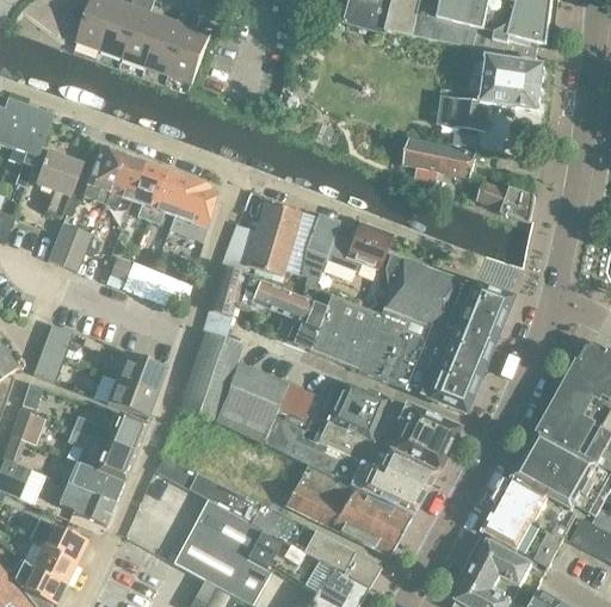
[(84,19),(78,36),(75,39),(99,49),(117,0),(90,0),(87,11),(75,6),(73,16),(84,19)]
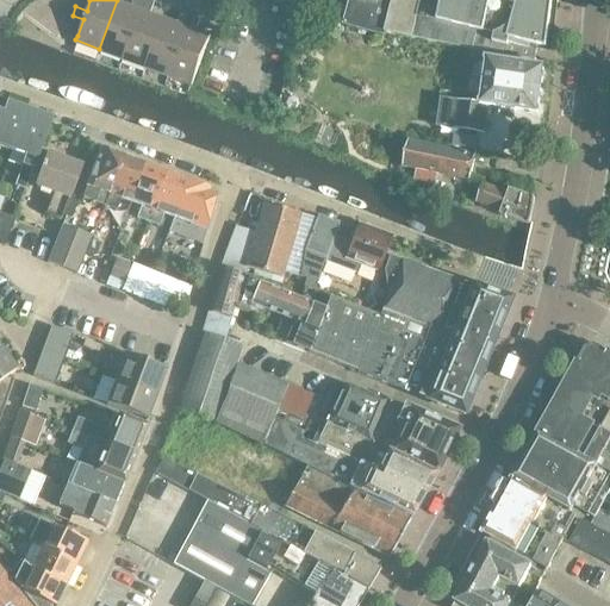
[(99,49),(122,57),(142,0),(132,0),(131,4),(120,0),(117,0),(99,49)]
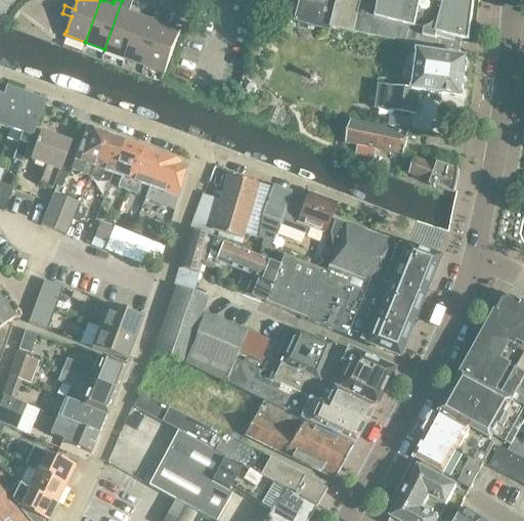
[(122,0),(104,49),(125,56),(140,12),(129,8),(132,0),(122,0)]
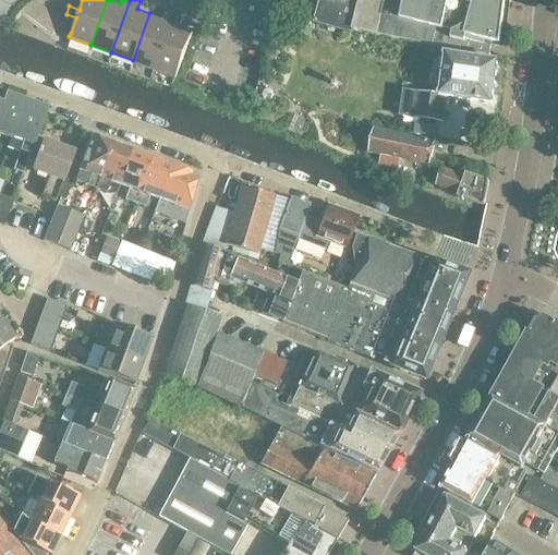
[(319,0),(314,20),(352,31),(352,28),(351,28),(359,0),(319,0)]
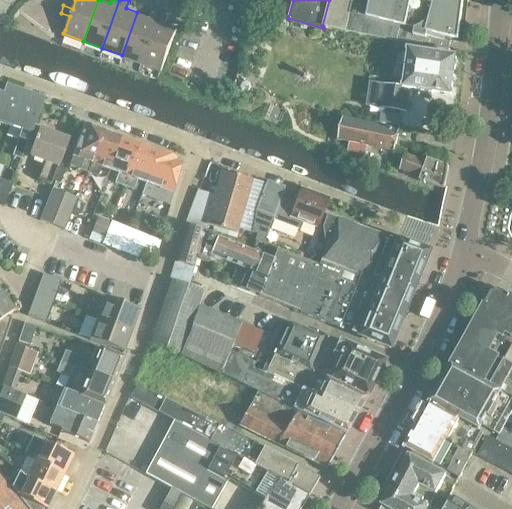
[(450,39),(458,40),(463,0),(329,0),(322,26),(323,26),(450,46),(450,39)]
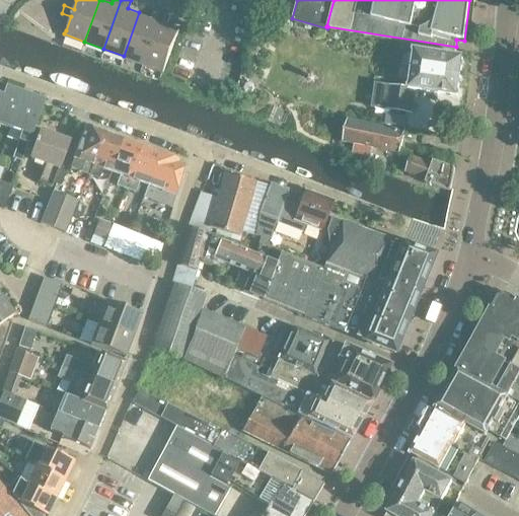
[(124,56),(143,63),(162,10),(154,7),(150,16),(139,12),(124,56)]
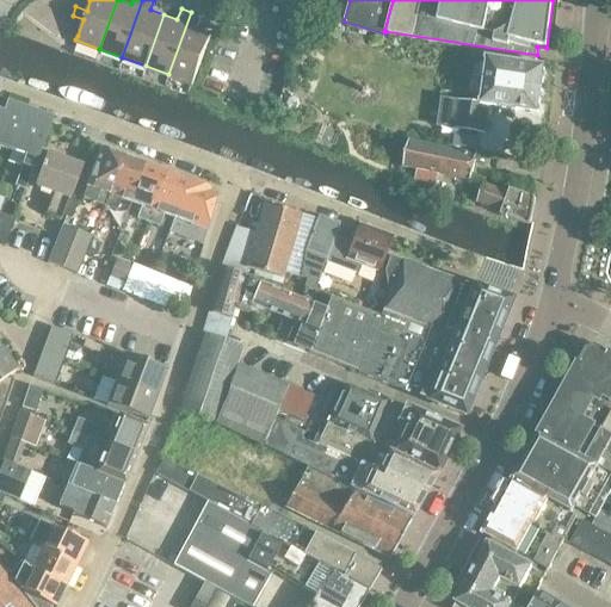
[(196,26),(201,16),(191,12),(168,74),(192,82),(210,32),(196,26)]
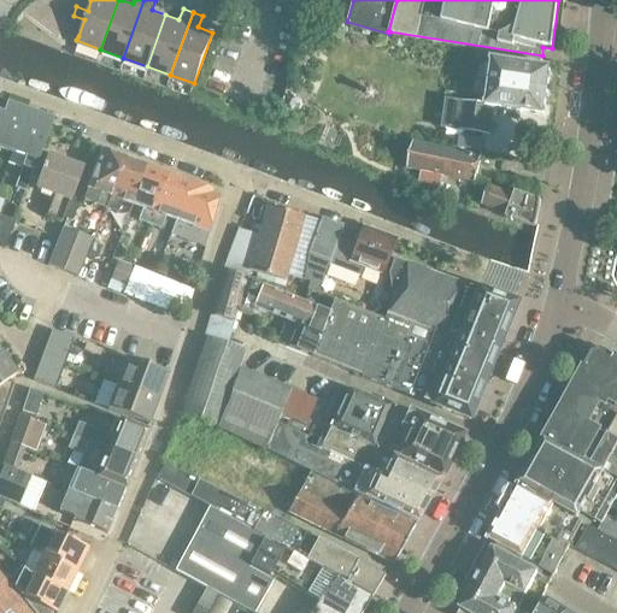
[(462,99),(459,128),(465,128),(483,131),(489,131),(493,104),(542,111),(550,65),(492,57),(486,101),(468,100),(462,99)]
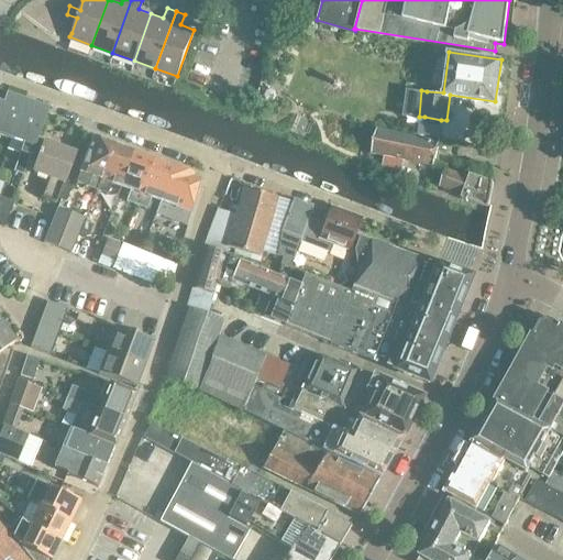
[(0,100),(0,132),(9,135),(23,98),(7,92),(3,101),(0,100)]
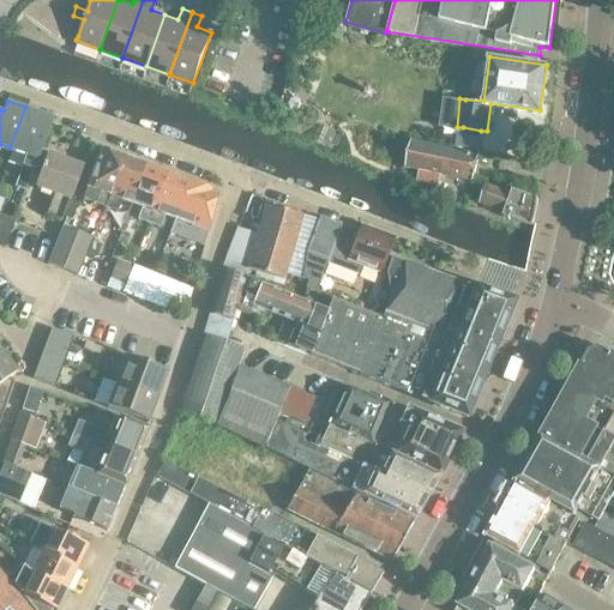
[(25,107),(10,148),(28,155),(17,181),(26,185),(50,116),(25,107)]
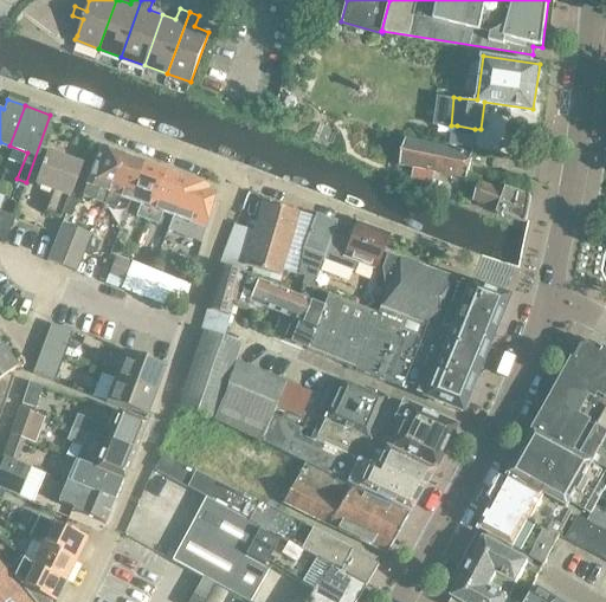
[(400,162),(413,164),(411,179),(431,182),(434,169),(469,176),(475,149),(405,135),(400,162)]
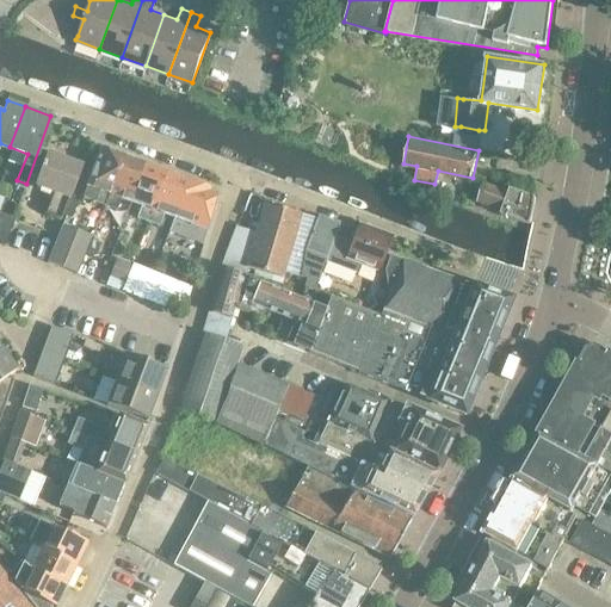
[(81,196),(82,196),(104,204),(122,154),(100,147),(86,185),(81,196)]
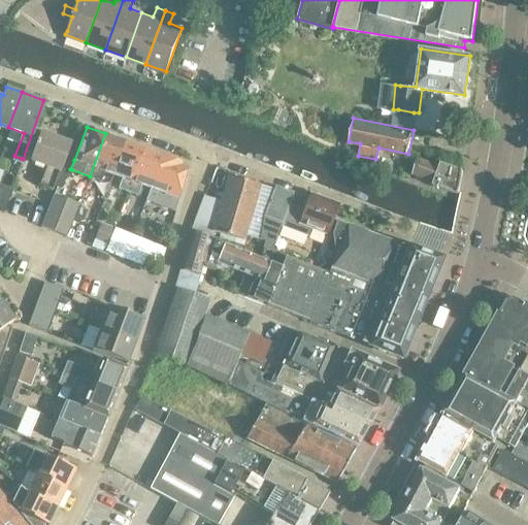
[(30,159),(46,165),(40,183),(52,187),(58,170),(59,170),(70,140),(40,130),(30,159)]
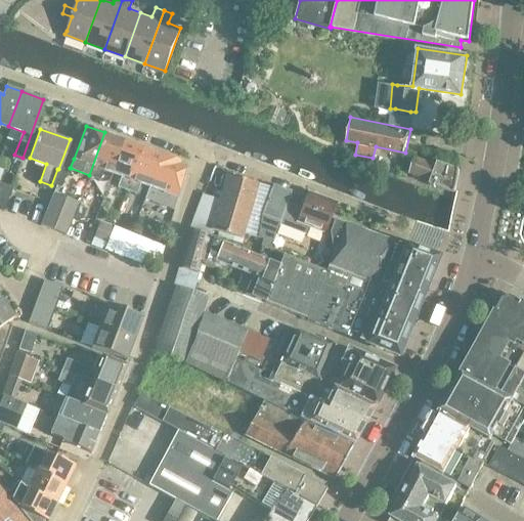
[(103,168),(114,172),(125,140),(104,132),(89,175),(99,179),(103,168)]
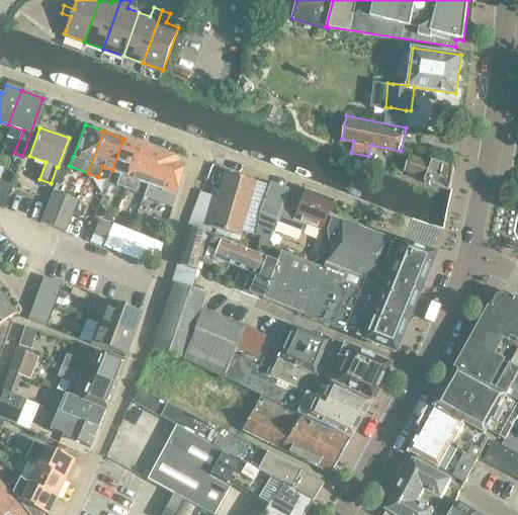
[(123,139),(112,170),(119,173),(115,183),(125,186),(141,145),(123,139)]
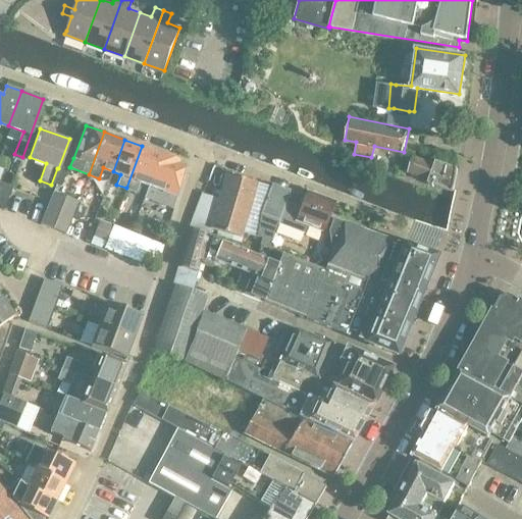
[(160,153),(142,146),(126,188),(136,192),(140,180),(149,184),(160,153)]
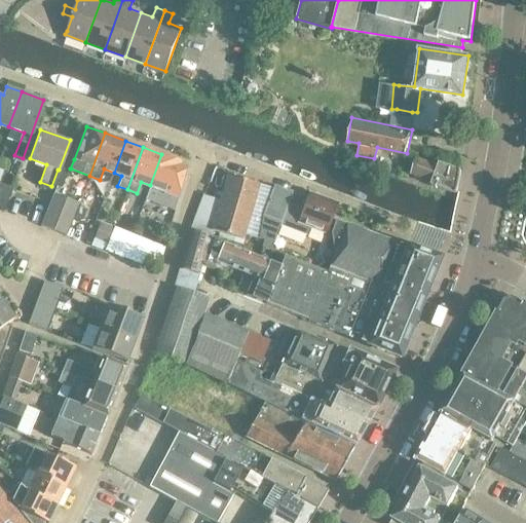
[(175,209),(183,181),(174,178),(181,160),(161,154),(150,185),(158,188),(154,199),(164,203),(164,204),(175,209)]
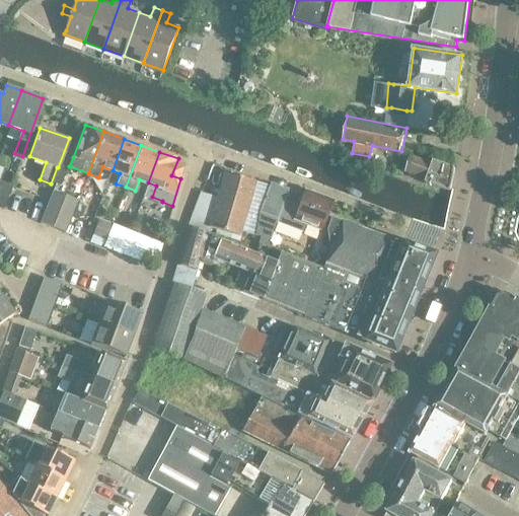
[(426,180),(451,190),(455,166),(433,158),(433,161),(411,154),(405,169),(426,177),(426,180)]
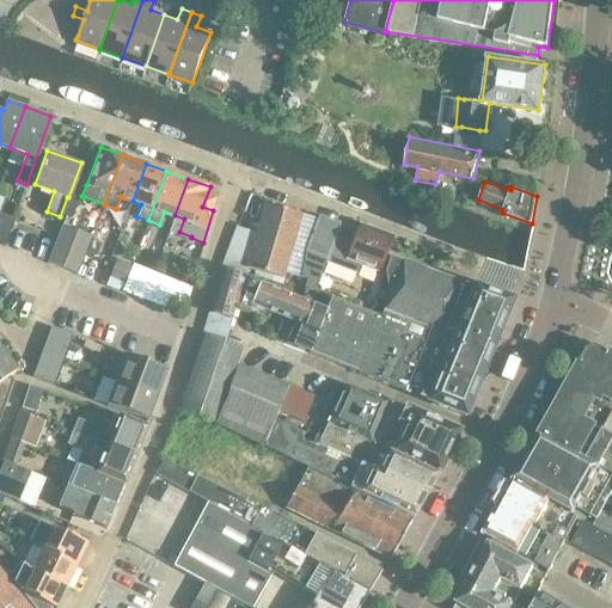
[(264,201),(256,229),(237,223),(233,233),(221,263),(244,271),(245,266),(282,276),(300,212),(264,201)]
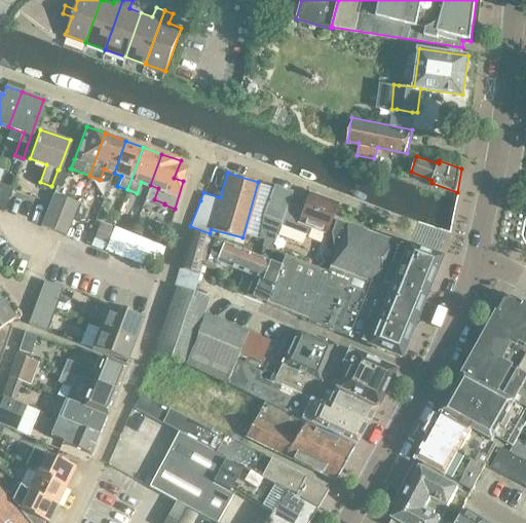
[(0,209),(3,211),(12,185),(0,181),(0,209)]
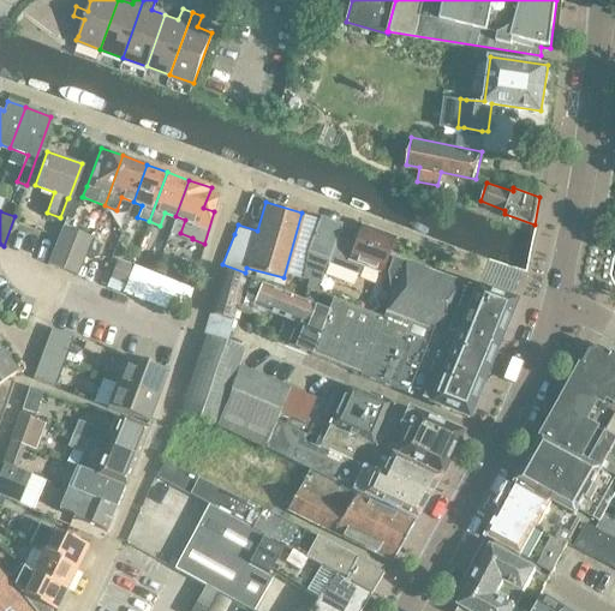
[(362,223),(354,243),(336,235),(341,221),(320,213),(306,250),(302,276),(308,279),(305,286),(316,289),(326,262),(358,273),(362,263),(381,270),(394,235),(362,223)]
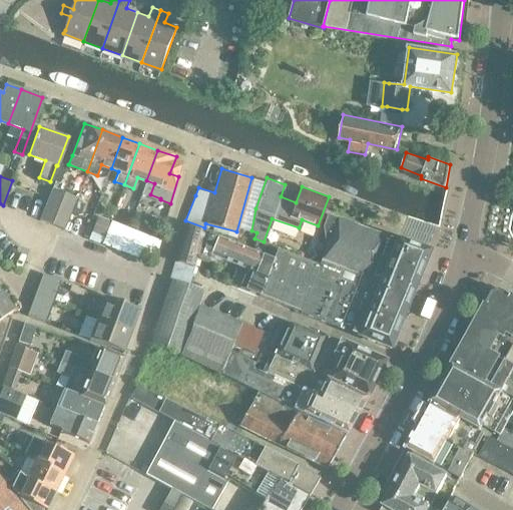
[(40,218),(65,228),(76,196),(52,187),(40,218)]
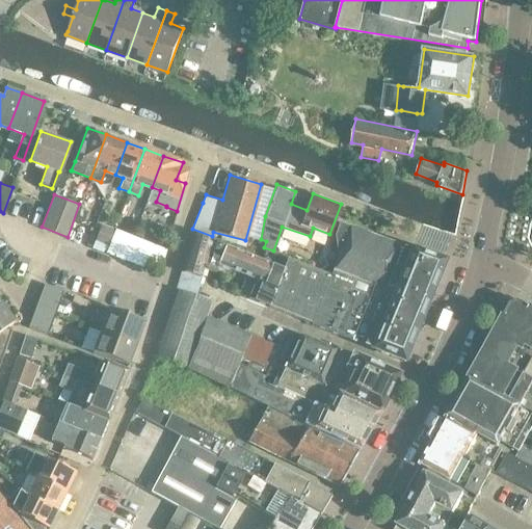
[(108,244),(115,228),(101,221),(95,239),(108,244)]
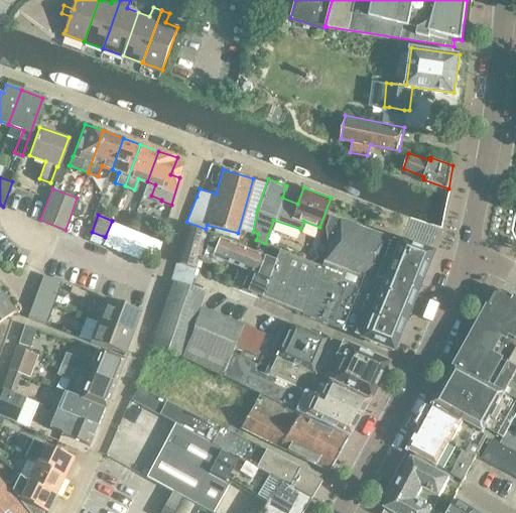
[(275,258),(261,295),(301,311),(301,312),(392,349),(430,250),(338,217),(338,218),(329,215),(324,227),(328,247),(320,265),(278,248),(275,258)]
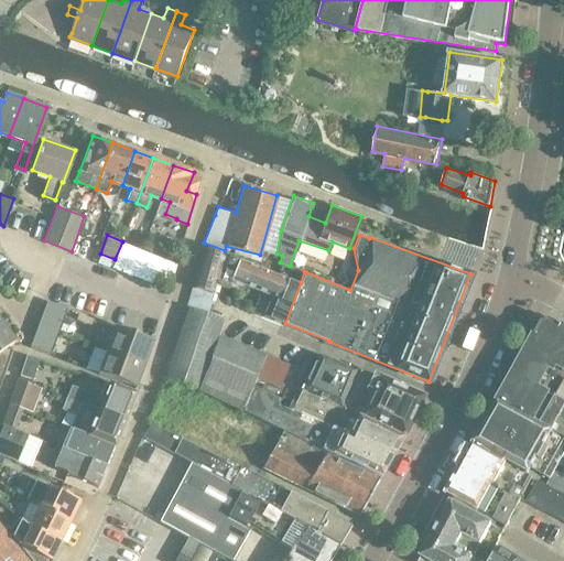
[(203,246),(192,286),(214,294),(220,271),(232,276),(231,278),(281,297),(289,278),(239,258),(240,256),(225,251),(225,250),(204,243),(203,246)]
